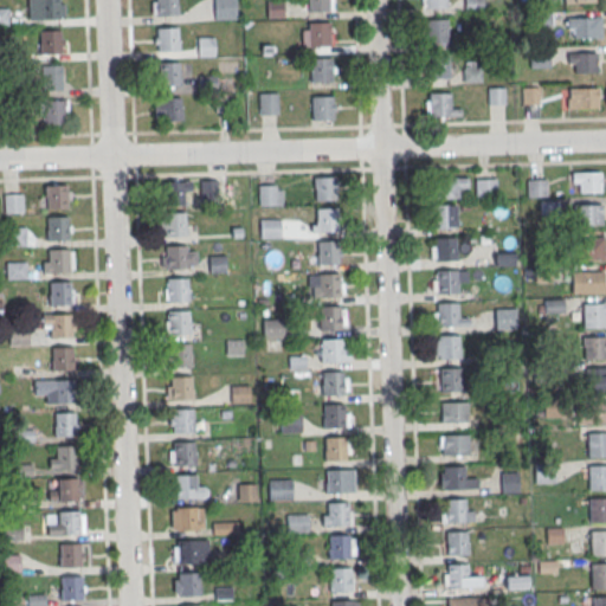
[(27,0),(58,0),(59,17),(28,18),(27,0)]
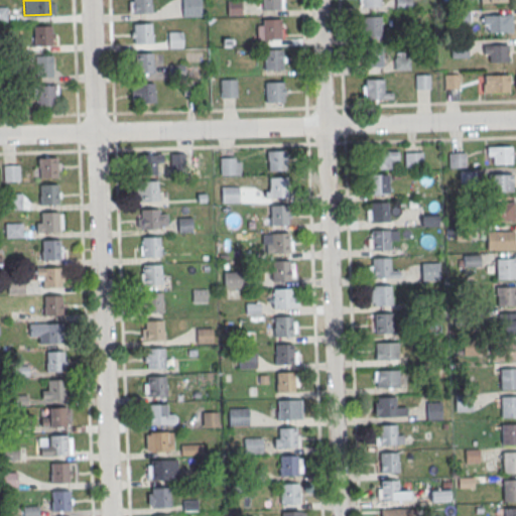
[(132,0),(149,0),(150,11),(132,12),(132,0)]
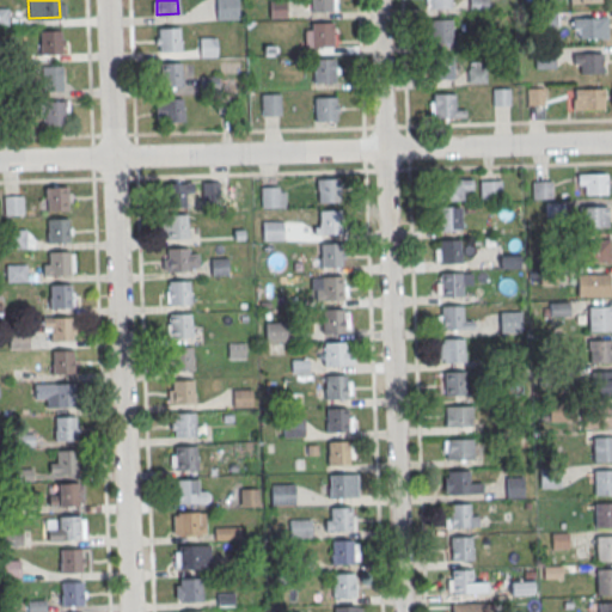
[(215,0),(237,0),(238,19),(216,19),(215,0)]
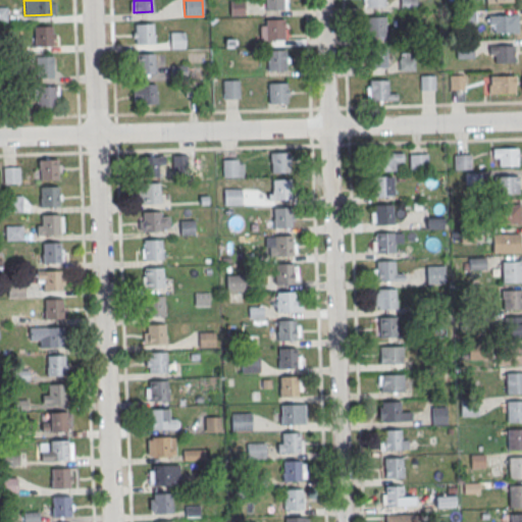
[(228,1),(244,0),(245,16),(228,16),(228,1)]
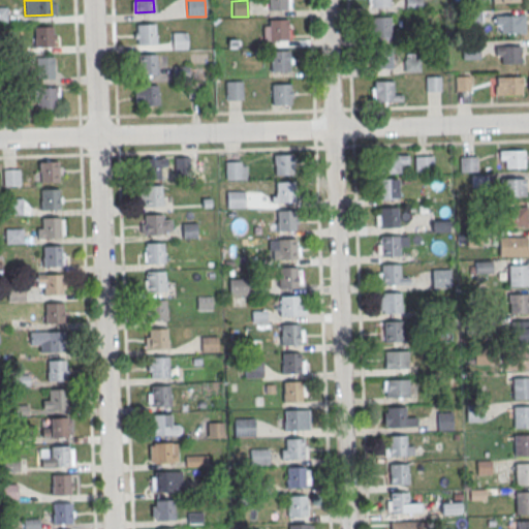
[(269,0),(286,0),(287,9),(269,10),(269,0)]
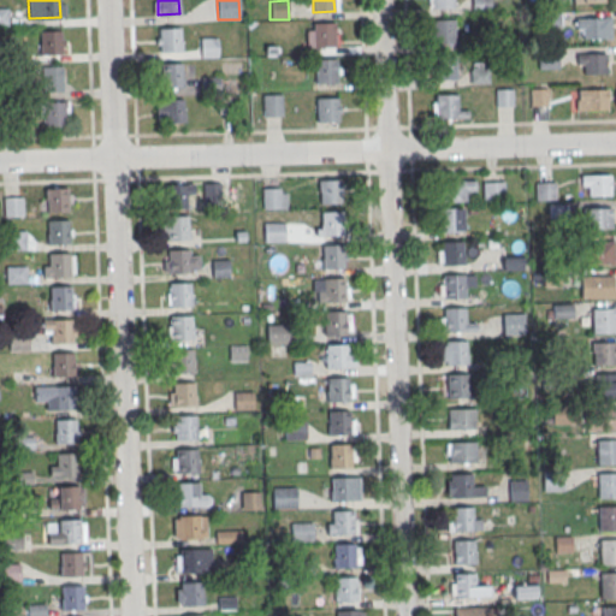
[(576,18),(611,17),(611,28),(605,28),(605,37),(584,37),(584,28),(576,29),(576,18)]
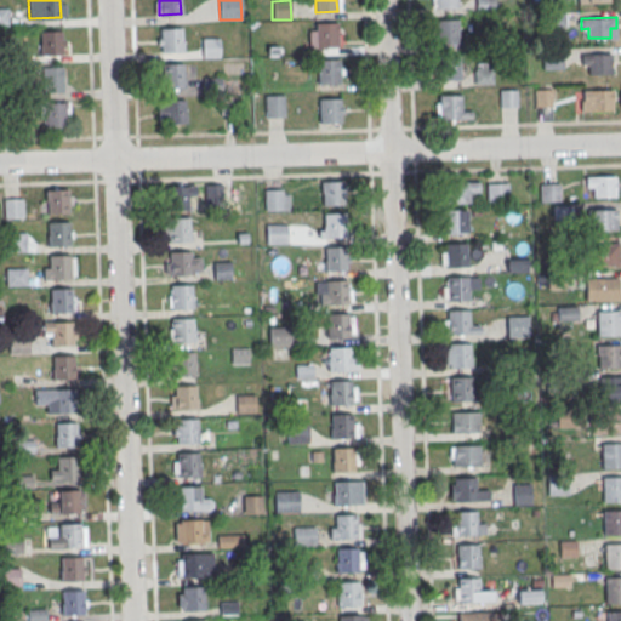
[(437,20),(457,20),(459,44),(437,44),(437,20)]
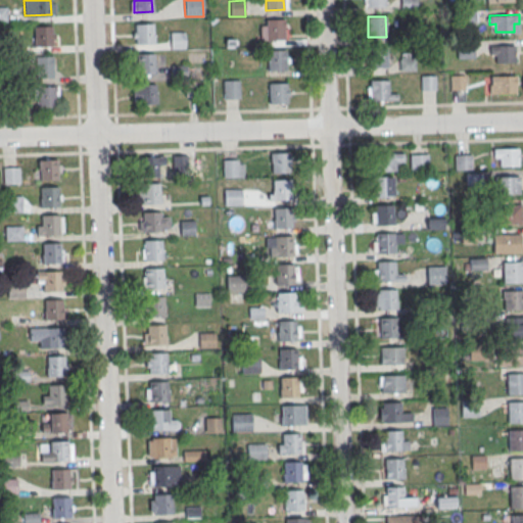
[(266,19),(284,18),(284,39),(267,40),(266,19)]
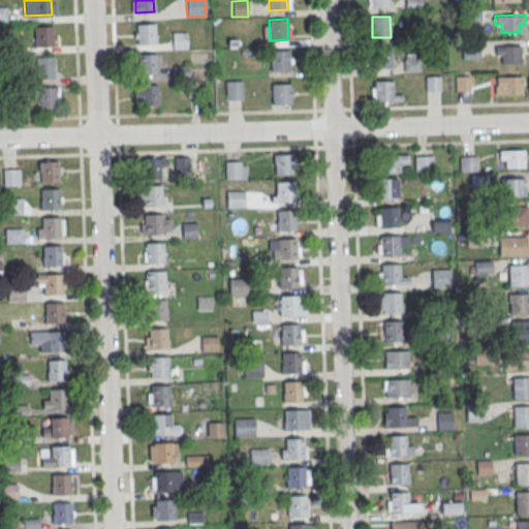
[(136,24),(154,23),(155,42),(136,43),(136,24)]
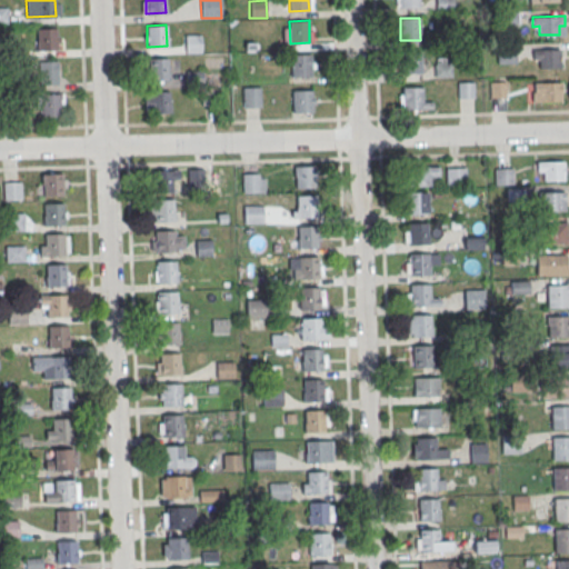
[(37,28),(56,27),(57,48),(37,49),(37,28)]
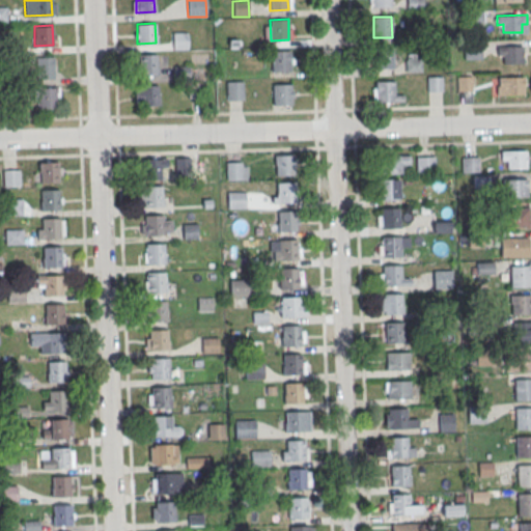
[(172,33),(189,33),(190,49),(173,50),(172,33)]
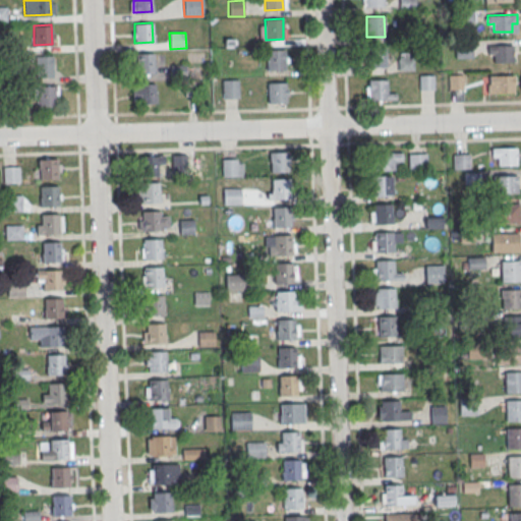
[(457,42),(472,42),(472,56),(457,56),(457,42)]
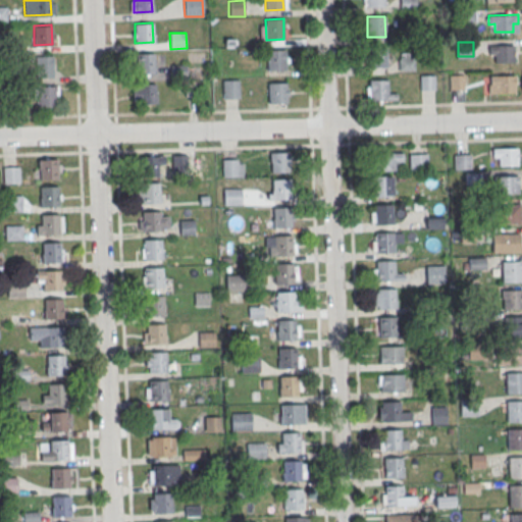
[(489,46),(518,45),(518,54),(514,54),(514,62),(494,62),(494,54),(489,54),(489,46)]
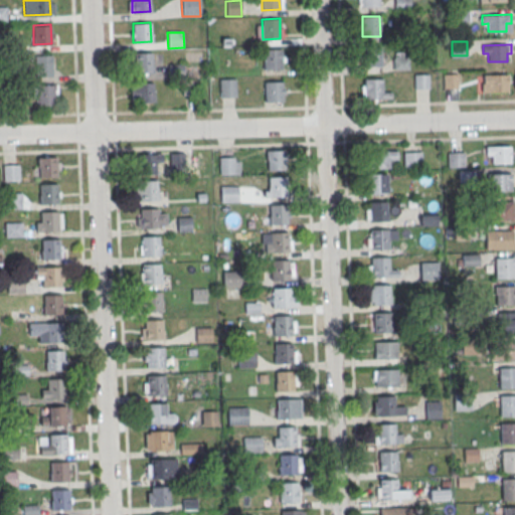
[(363,46),(381,46),(382,65),(364,66),(363,46)]
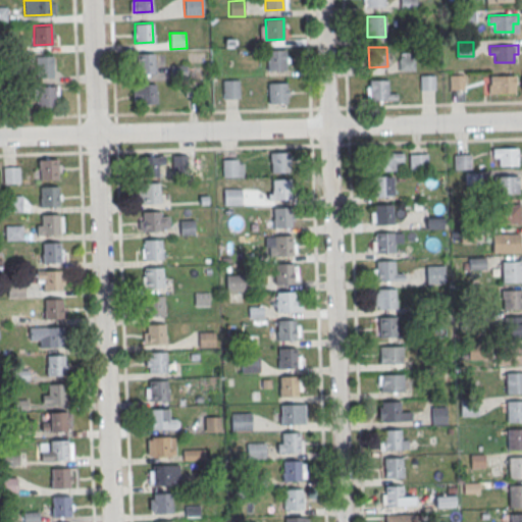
[(266,50),(284,49),(285,69),(267,70),(266,50)]
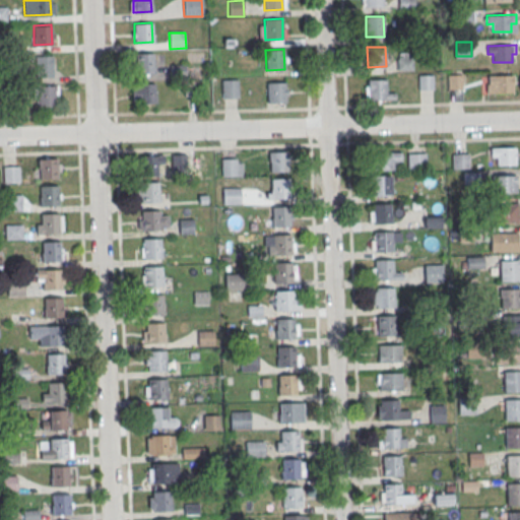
[(136,54),(153,53),(154,72),(136,73),(136,54)]
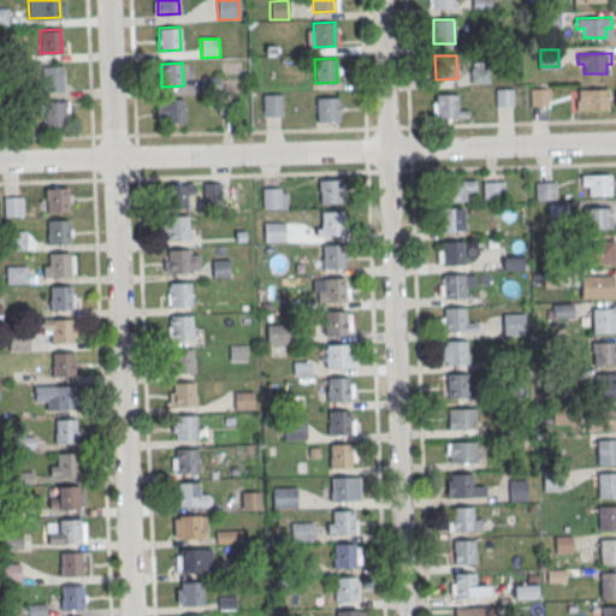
[(469,64),(489,63),(490,83),(471,84),(469,64)]
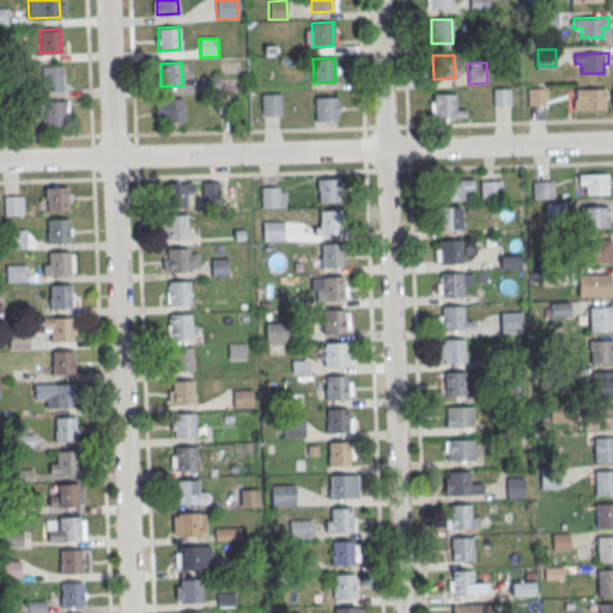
[(41,66),(61,65),(62,90),(42,90),(41,66)]
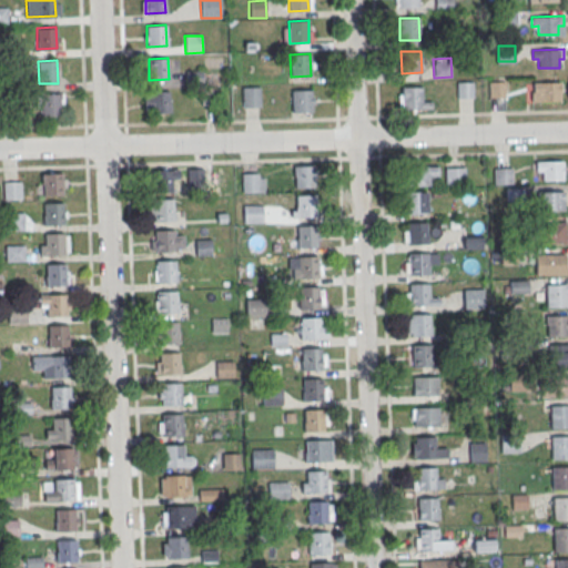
[(186,71),(203,70),(204,83),(186,84),(186,71)]
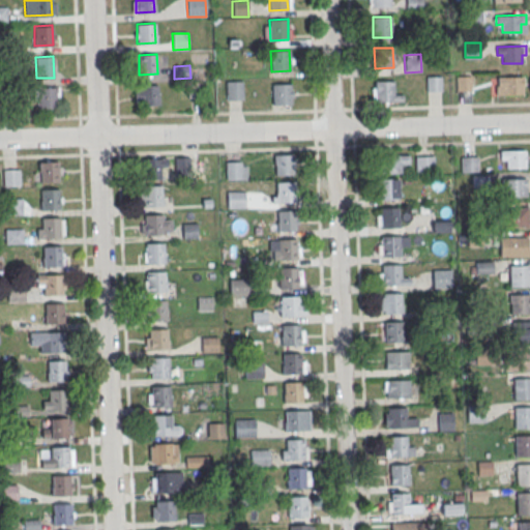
[(457,76),(471,76),(472,90),(457,91),(457,76)]
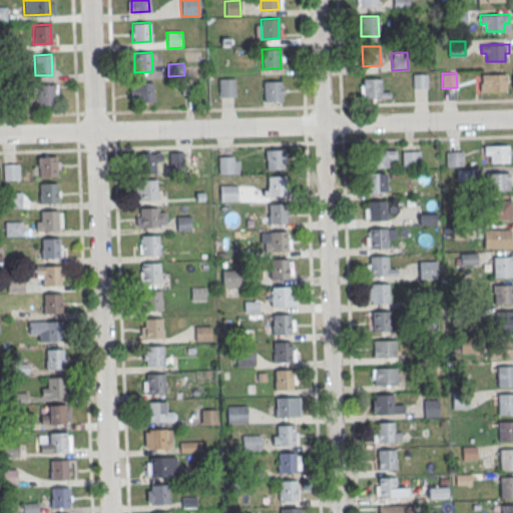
[(475,91),(507,91),(507,73),(475,73),(475,91)]
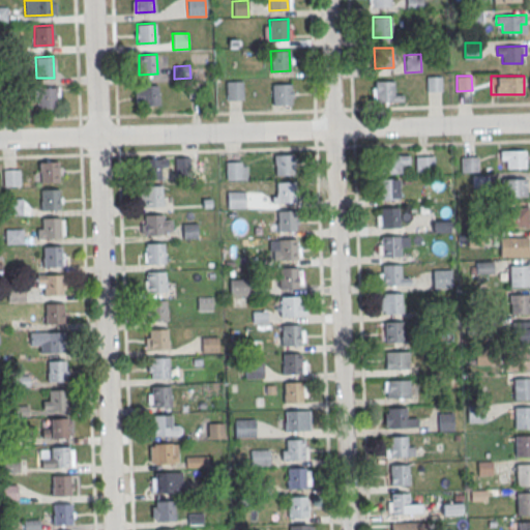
[(427,77),(441,77),(442,91),(427,92),(427,77)]
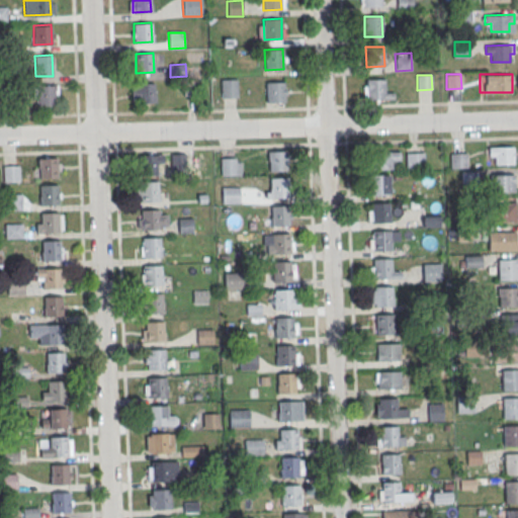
[(221,79),(237,79),(237,97),(222,97),(221,79)]
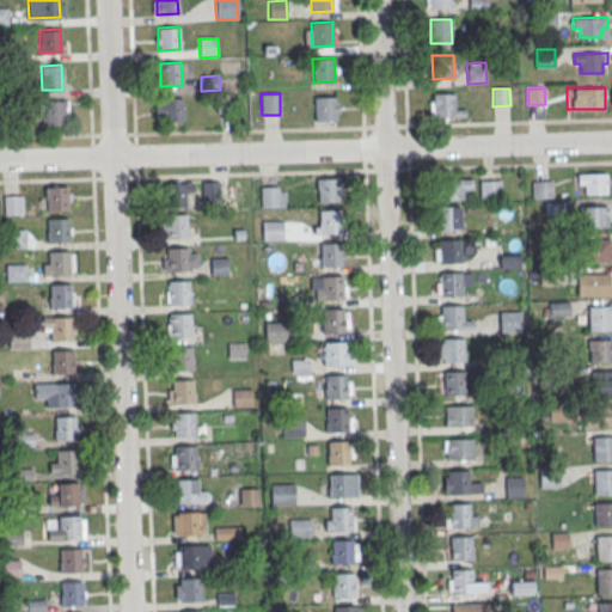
[(433,93),(453,93),(454,117),(433,117),(433,93)]
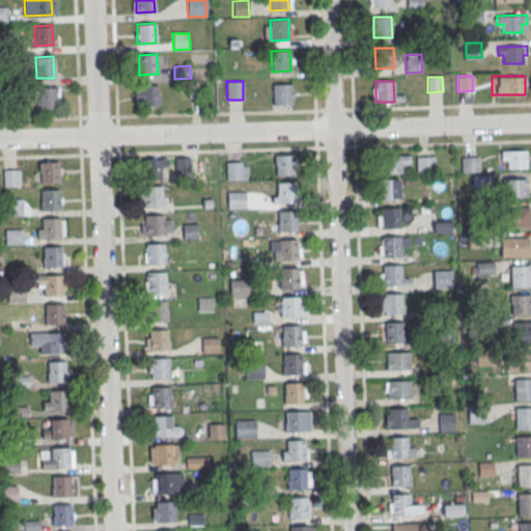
[(272,84),(290,83),(291,104),(273,105),(272,84)]
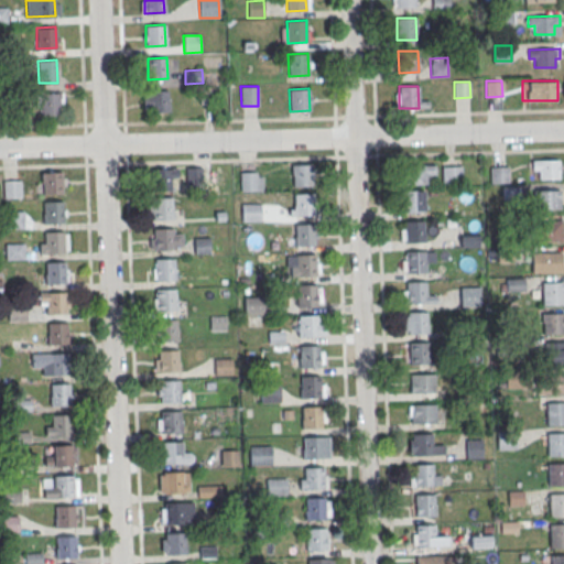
[(209,89),(192,89),(192,102),(209,102),(209,89)]
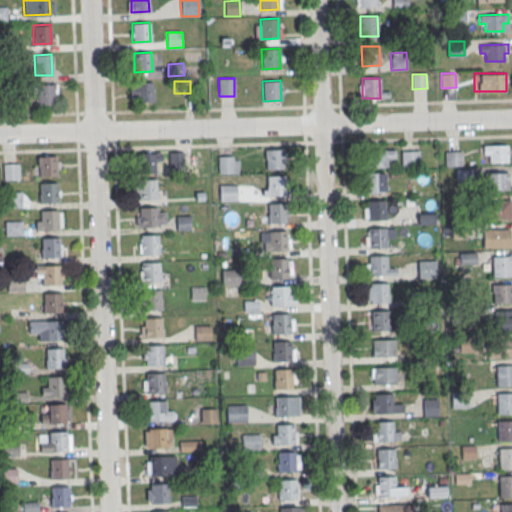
[(134,83),(152,82),(152,101),(135,101),(134,83)]
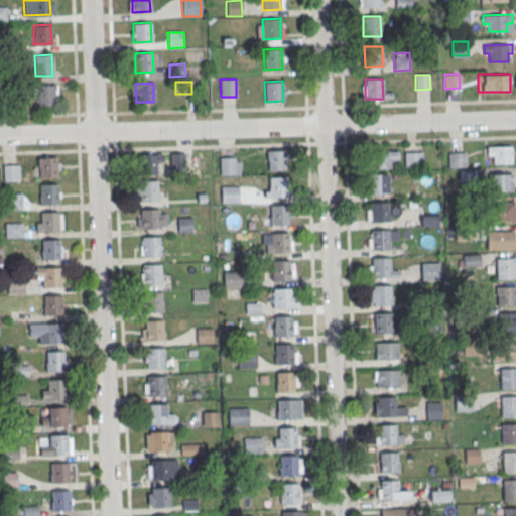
[(35,86),(53,85),(53,104),(36,105),(35,86)]
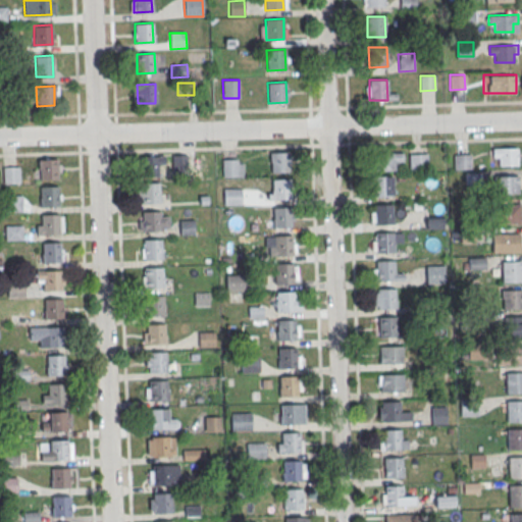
[(491,165),(518,165),(518,147),(491,147),(491,165)]
